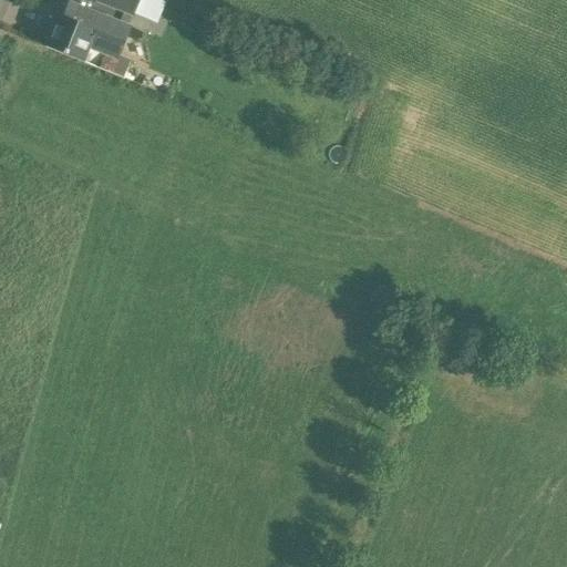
[(136,0),(98,0),(96,4),(131,18),(136,0)]
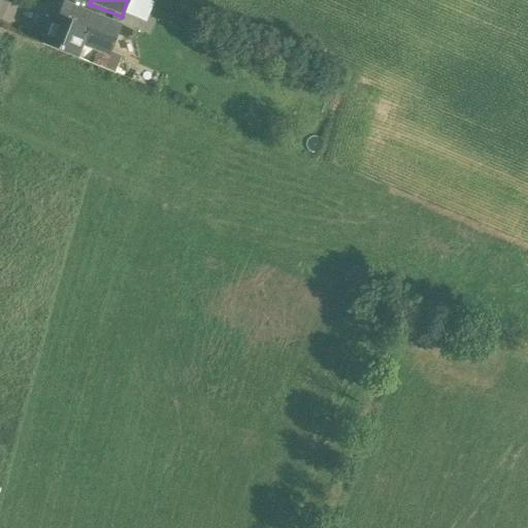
[(118,29),(64,7),(59,20),(87,31),(112,41),(118,29)]
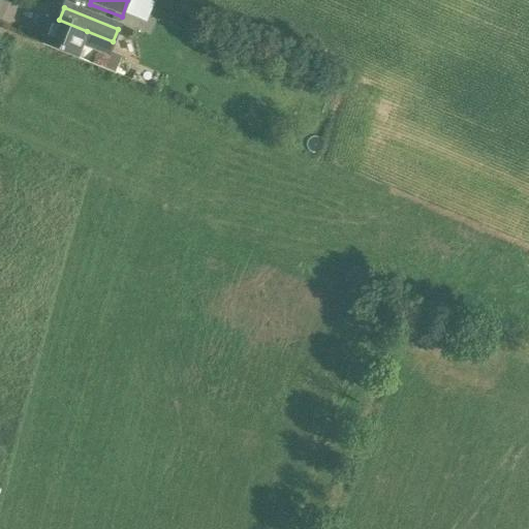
[(59,20),(53,17),(41,45),(76,59),(82,44),(87,31),(59,20)]
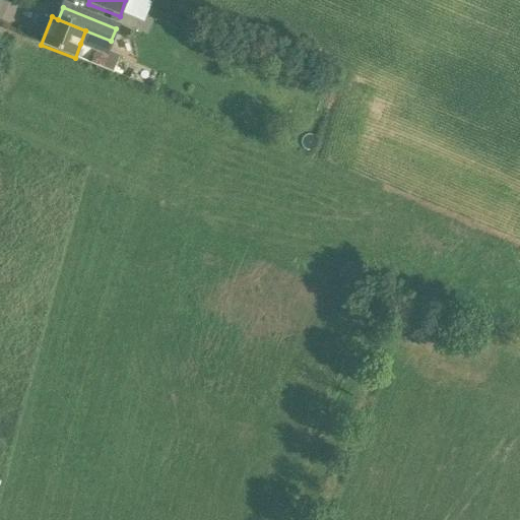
[(111,41),(85,30),(80,44),(95,50),(106,54),(111,41)]
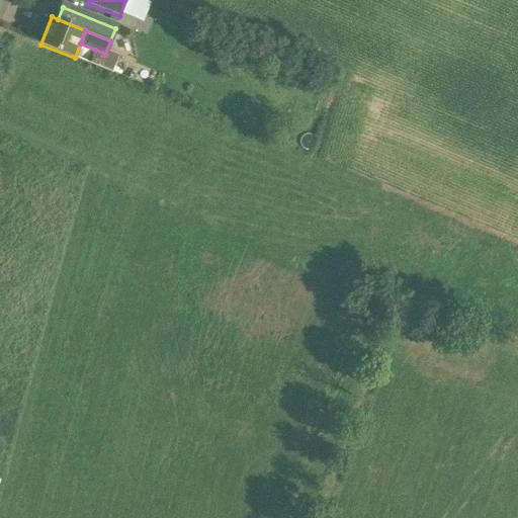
[(95,50),(80,44),(75,58),(89,64),(95,50)]
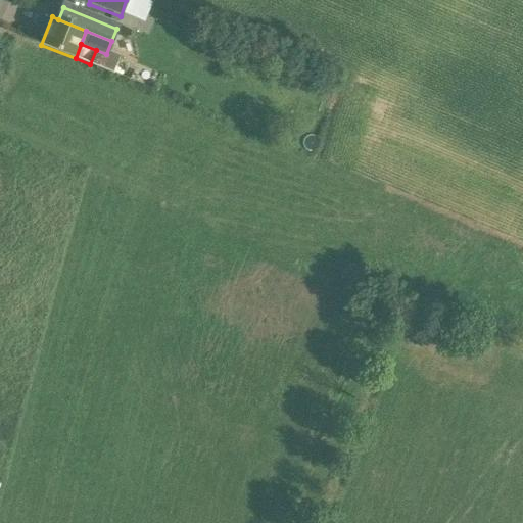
[(106,54),(96,50),(90,64),(112,74),(119,59),(106,54)]
